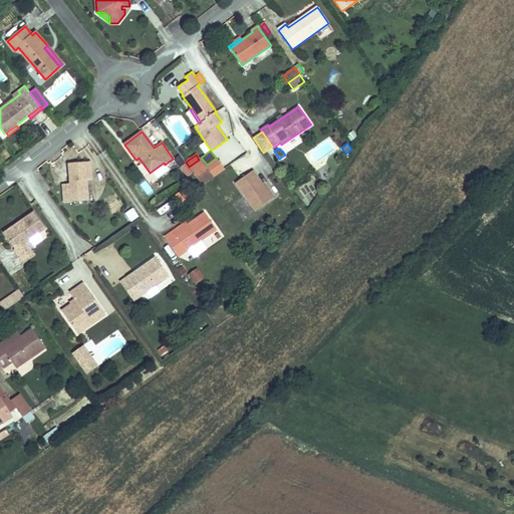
[(217,159),(205,168),(206,170),(212,178),(224,169),(217,159)]
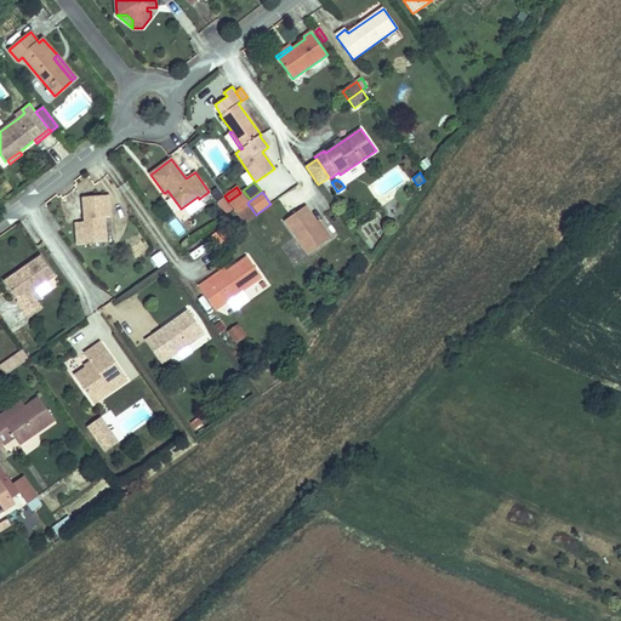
[(248,203),(240,193),(228,201),(237,214),(249,205),(248,203)]
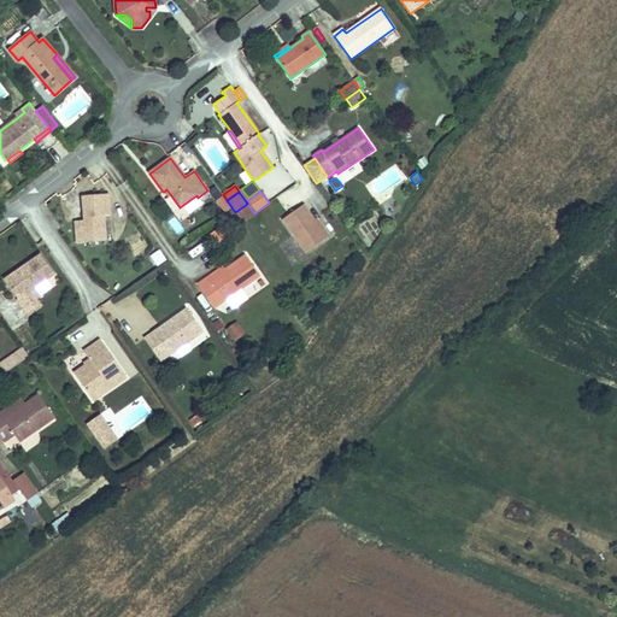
[(110,216),(107,194),(82,195),(84,221),(75,221),(76,244),(87,242),(87,238),(105,236),(104,216),(110,216)]
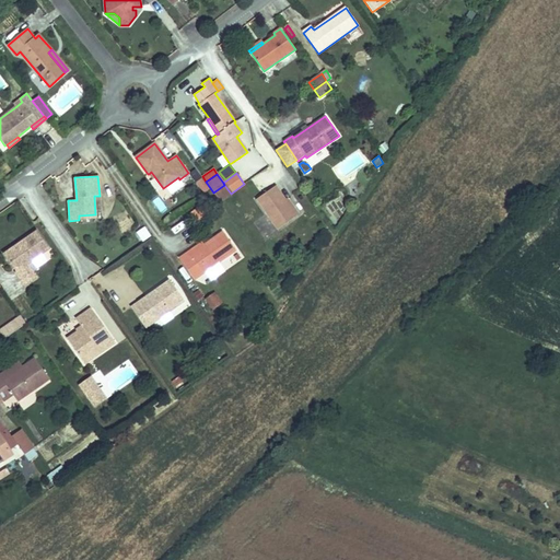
[(220,201),(231,194),(224,185),(213,193),(220,201)]
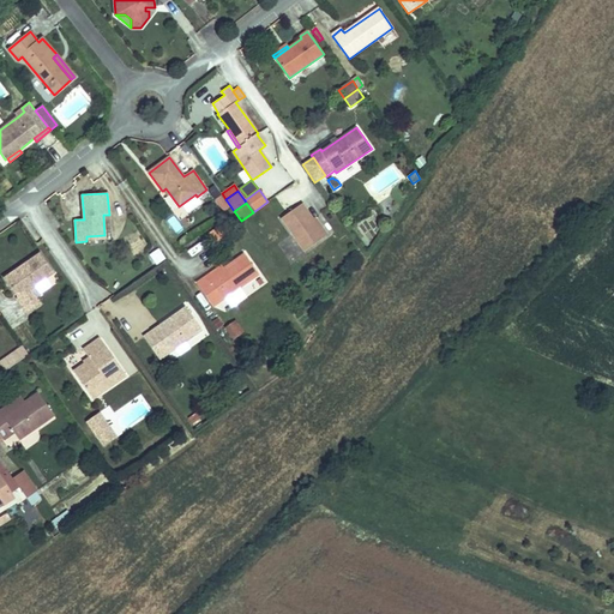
[(325,236),(312,218),(302,204),(281,218),(305,251),(325,236)]
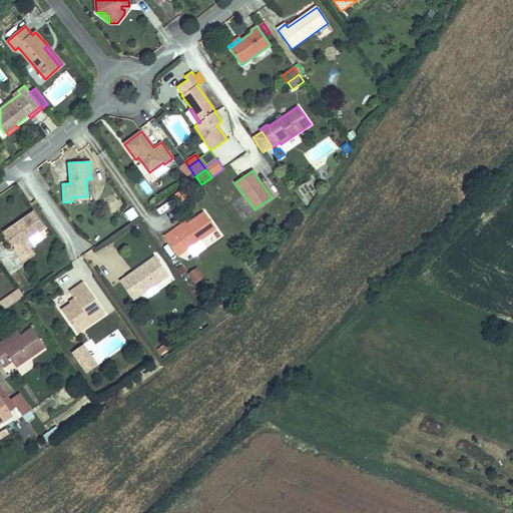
[(147,180),(140,183),(145,195),(152,192),(147,180)]
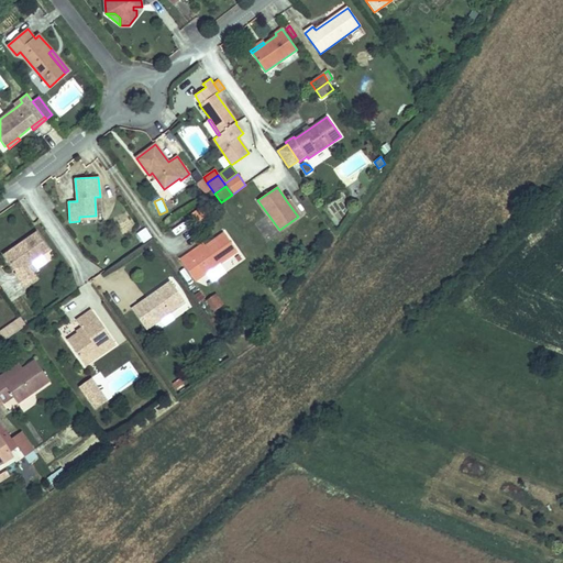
[(286,200),(298,217),(301,214),(289,198),(286,200)]
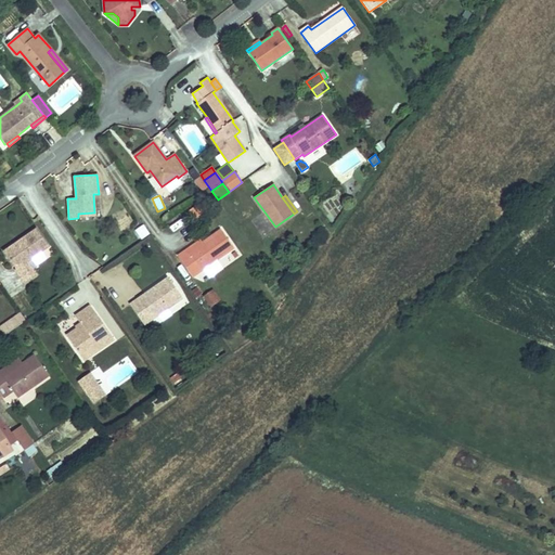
[(193,219),(202,214),(197,205),(188,210),(193,219)]
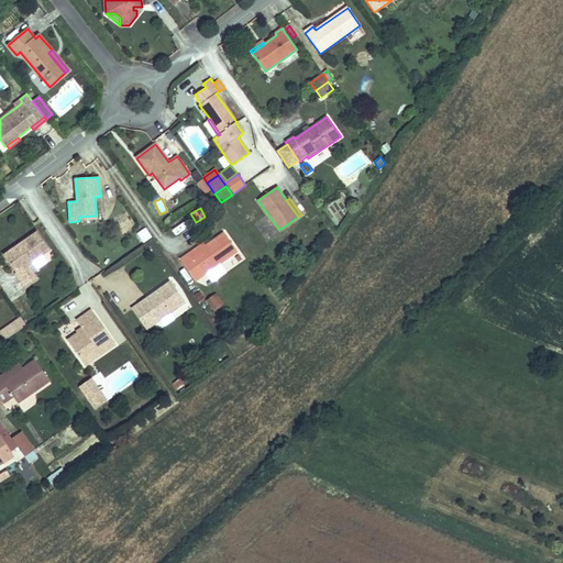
[(17,247),(15,246),(3,255),(15,273),(14,274),(24,288),(37,279),(33,273),(36,271),(32,263),(50,251),(36,232),(19,244),(20,245),(17,247)]
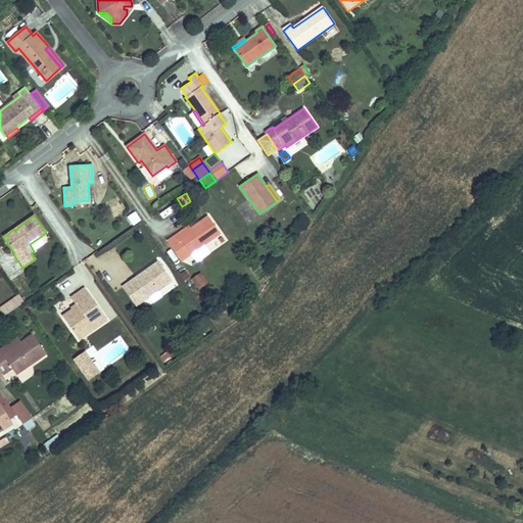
[(208,217),(192,228),(184,233),(183,232),(168,242),(176,254),(185,248),(189,255),(220,233),(208,217)]
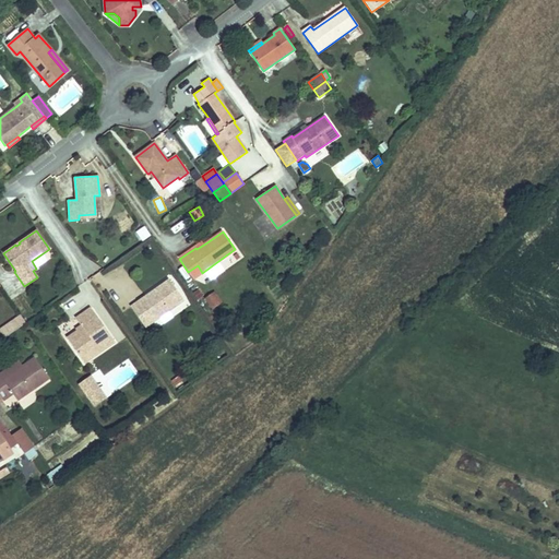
[(198,265),(188,272),(193,278),(202,273),(198,265)]
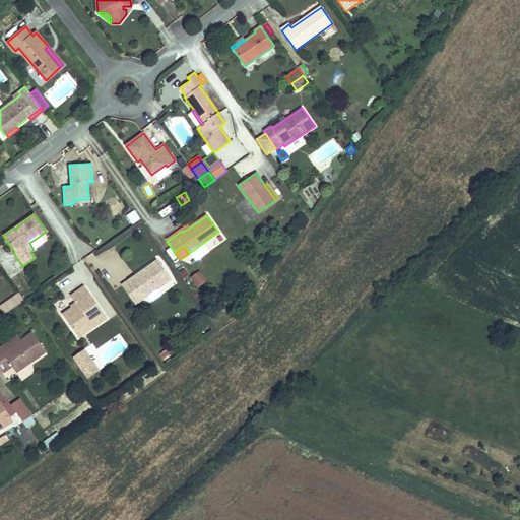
[(135,275),(128,280),(142,300),(171,279),(157,260),(146,268),(147,270),(137,278),(135,275)]
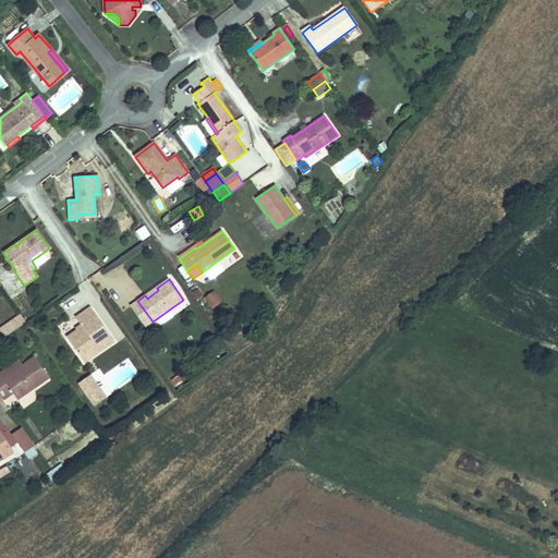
[(157,288),(145,295),(147,299),(158,290),(157,288)]
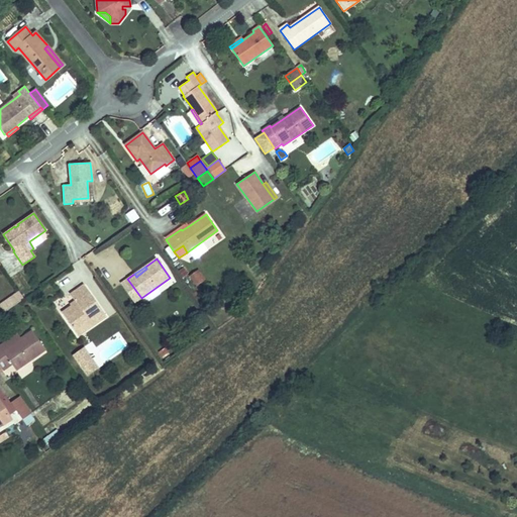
[(197,271),(190,276),(197,286),(204,281),(197,271)]
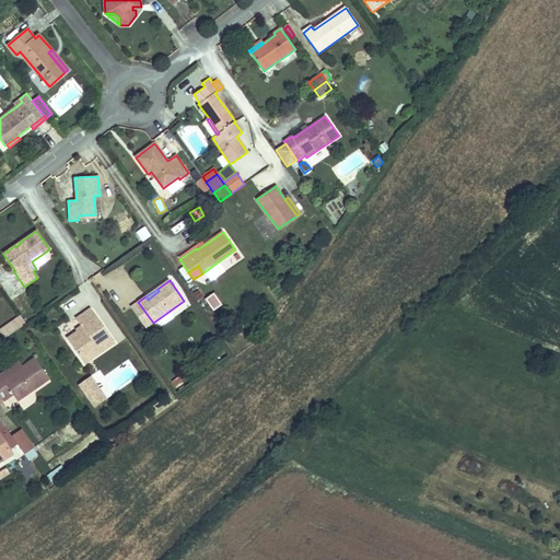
[(153,323),(138,302),(131,307),(146,327),(153,323)]
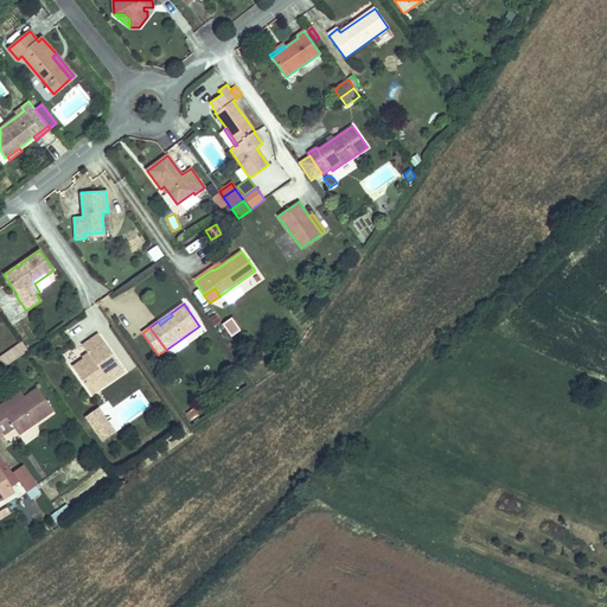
[(107,384),(125,371),(98,334),(82,346),(88,353),(89,356),(83,359),(72,368),(89,390),(104,379),(107,384)]
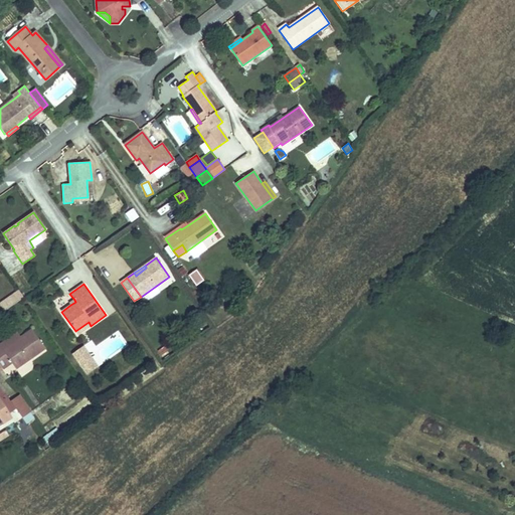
[(0,305),(5,311),(24,298),(19,291),(0,305)]
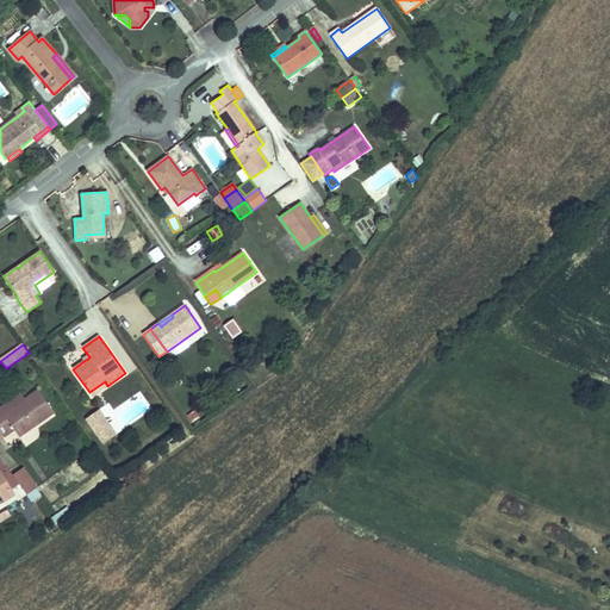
[(105,381),(89,392),(92,397),(107,386),(105,381)]
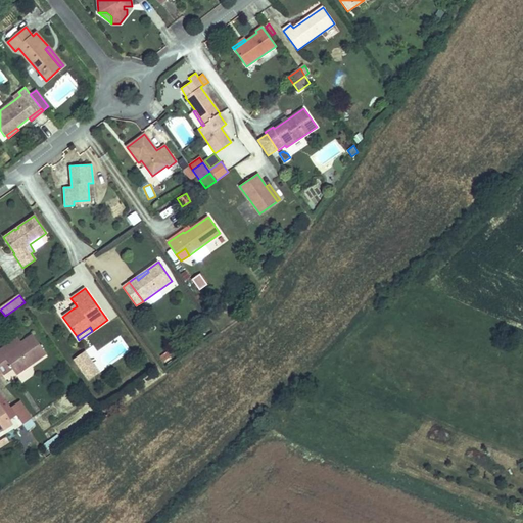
[(33,335),(21,343),(3,355),(0,350),(0,370),(2,374),(3,375),(12,369),(16,374),(46,353),(33,335)]
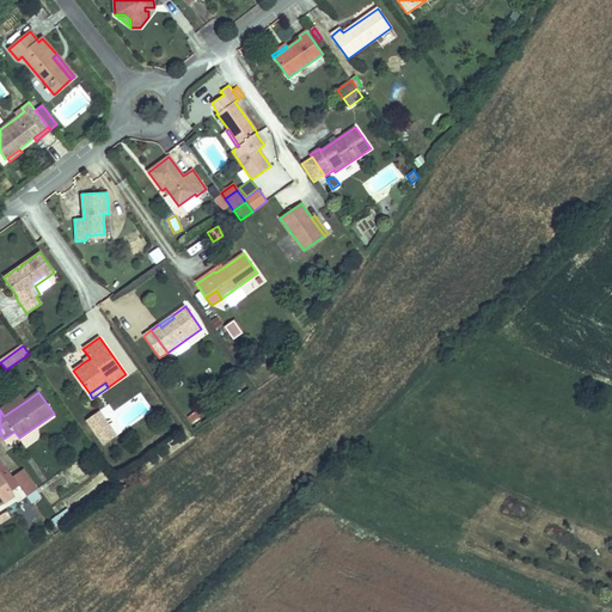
[(0,410),(4,416),(25,402),(20,396),(0,409),(0,410)]
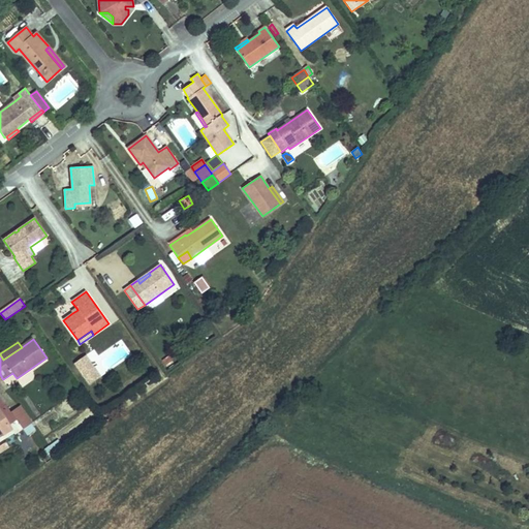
[(90,384),(93,382),(87,373),(94,368),(85,355),(74,363),(90,384)]
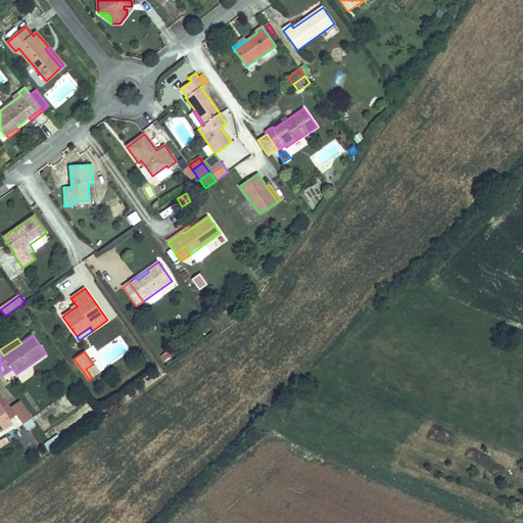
[(99,373),(93,364),(86,369),(92,378),(99,373)]
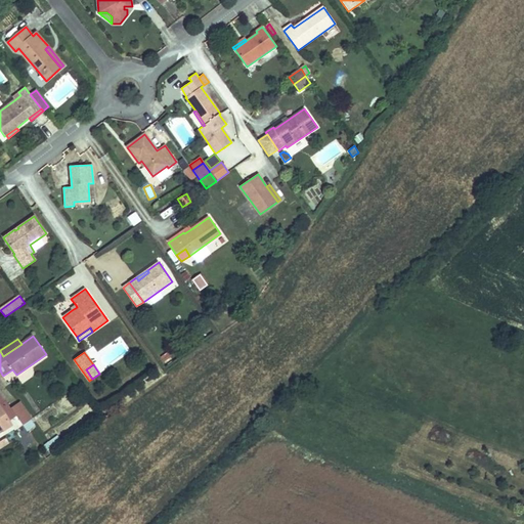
[(10,408),(23,425),(31,420),(31,419),(19,402),(10,408)]
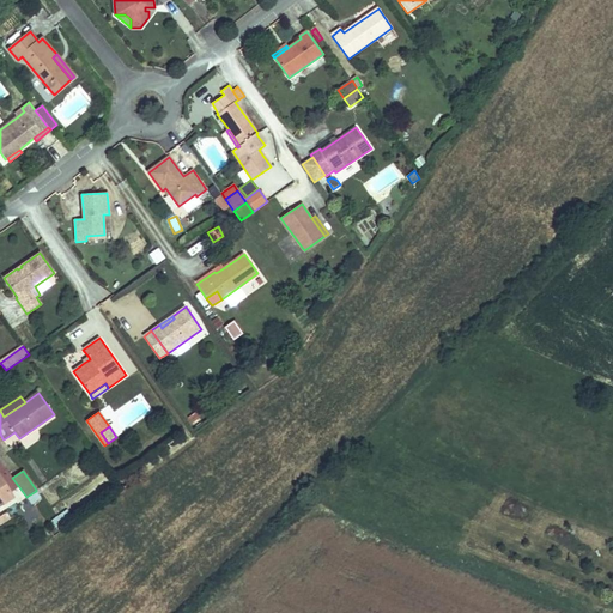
[(0,504),(13,497),(0,477),(0,475),(0,504)]
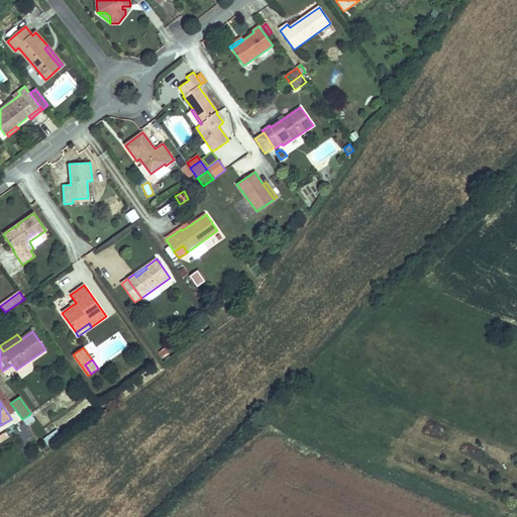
[(30,414),(22,419),(26,425),(34,419),(30,414)]
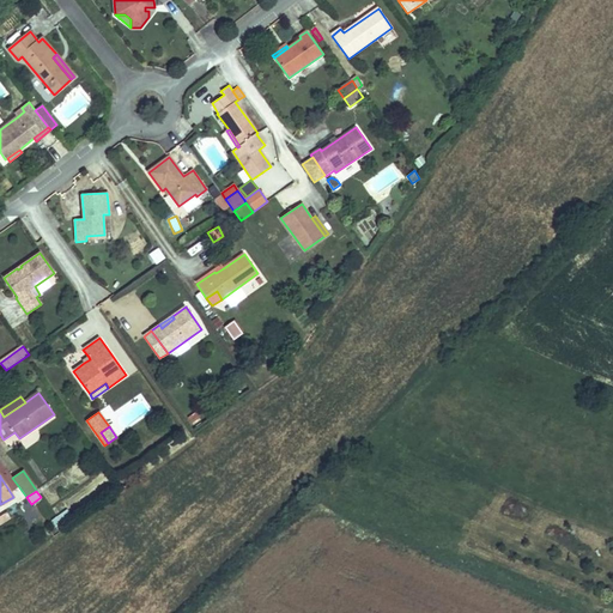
[(0,525),(11,519),(7,513),(0,516),(0,525)]
